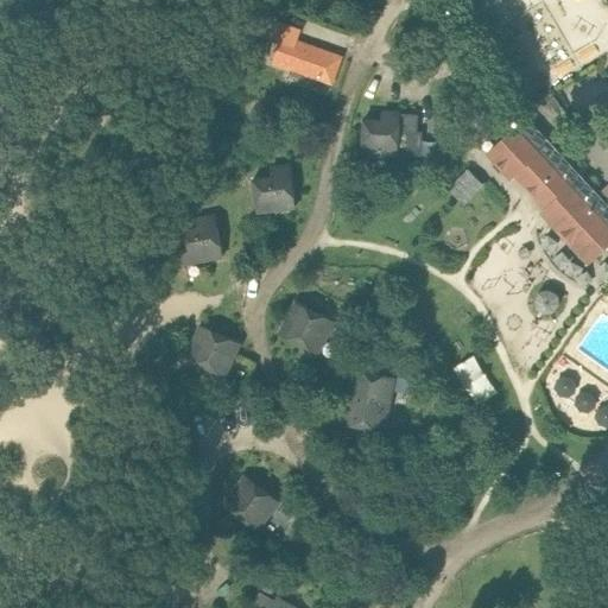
[(299,30),(274,21),(268,39),(279,43),(272,62),(323,80),(324,77),(322,77),(330,54),(296,40),(299,30)]
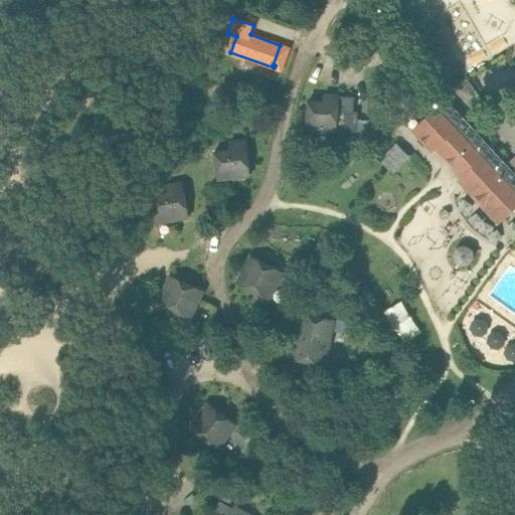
[(475,76),(486,97),(513,80),(501,61),(475,76)]
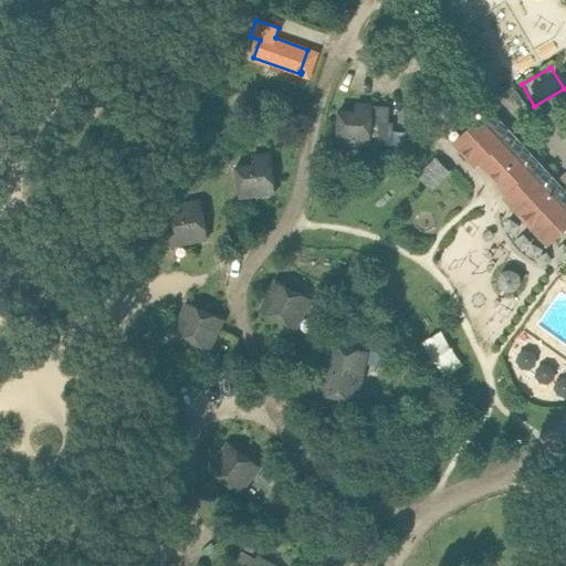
[(356,112),(338,112),(336,148),(356,149),(356,144),(369,145),(370,132),(388,133),(389,106),(371,105),(371,104),(357,103),(356,112)]
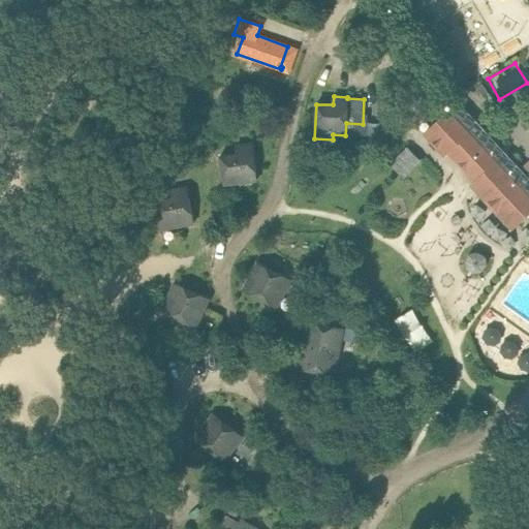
[(477,181),(474,184),(514,225),(528,211),(528,177),(460,103),(448,114),(447,113),(425,133),(445,155),(449,151),(477,181)]
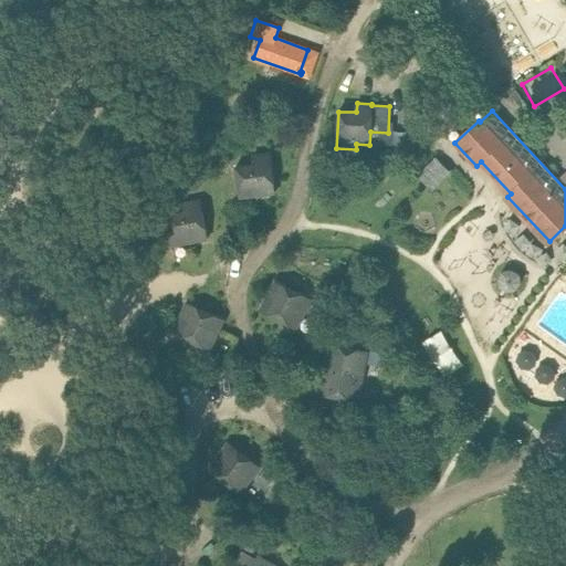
[(254,165),(234,167),(238,189),(257,187),(258,196),(274,194),(269,154),(252,156),(254,165)]
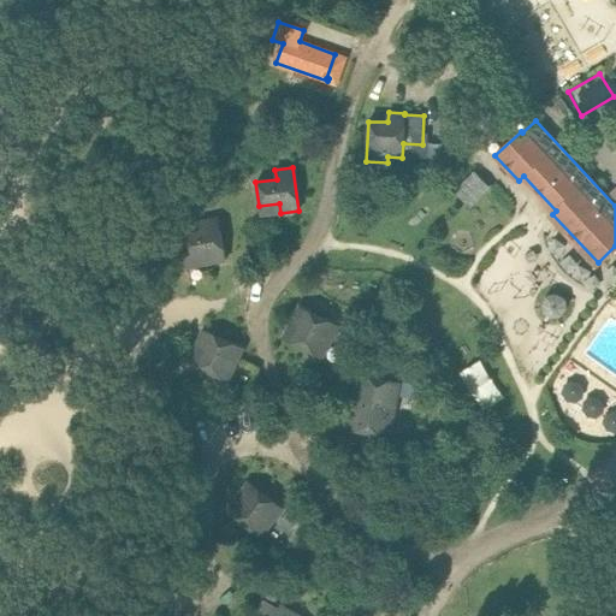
[(474,170),(454,189),(465,201),(485,181),(474,170)]
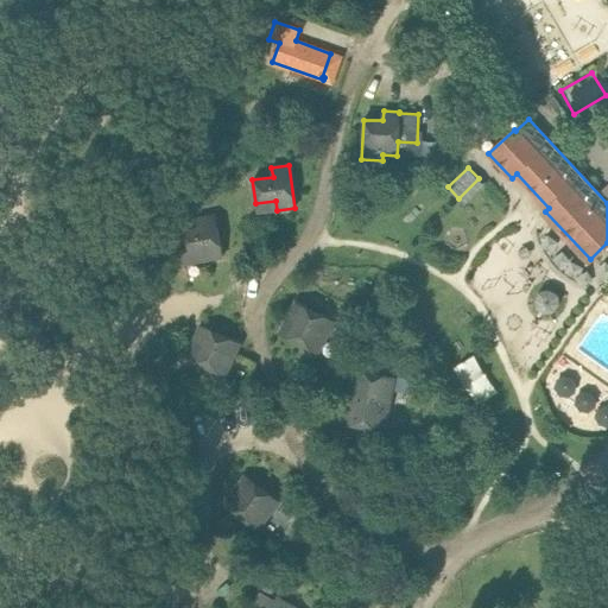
[(203,251),(206,260),(222,257),(214,214),(197,217),(198,227),(178,230),(183,254),(203,251)]
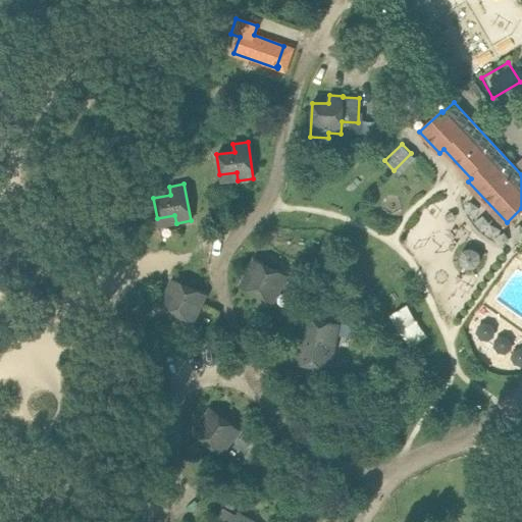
[(247,271),(240,285),(247,290),(265,299),(273,303),(286,275),(254,259),(247,271)]
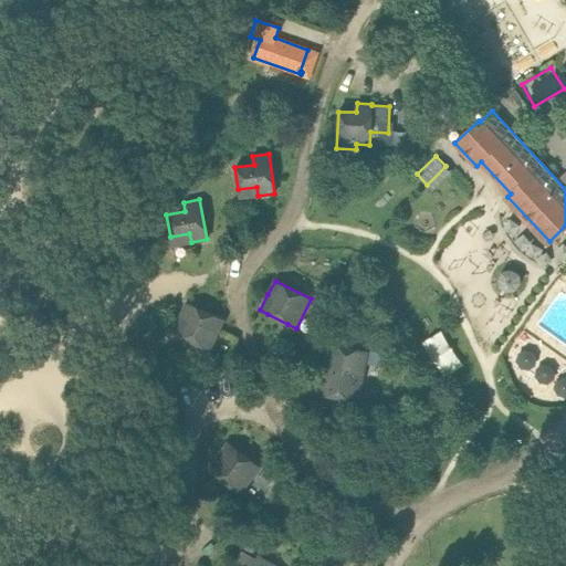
[(187,303),(173,333),(210,349),(223,320),(187,303)]
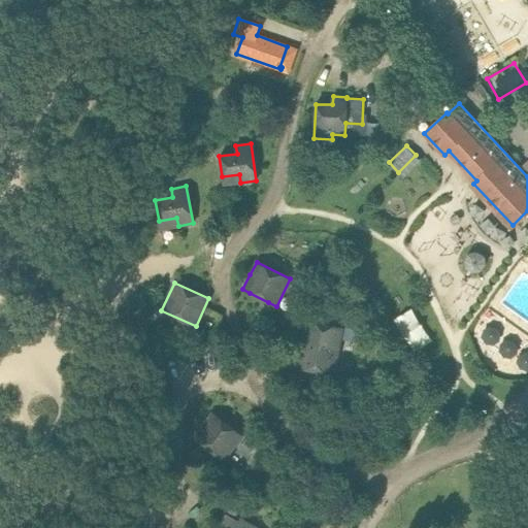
[(413,304),(393,319),(418,354),(437,339),(413,304)]
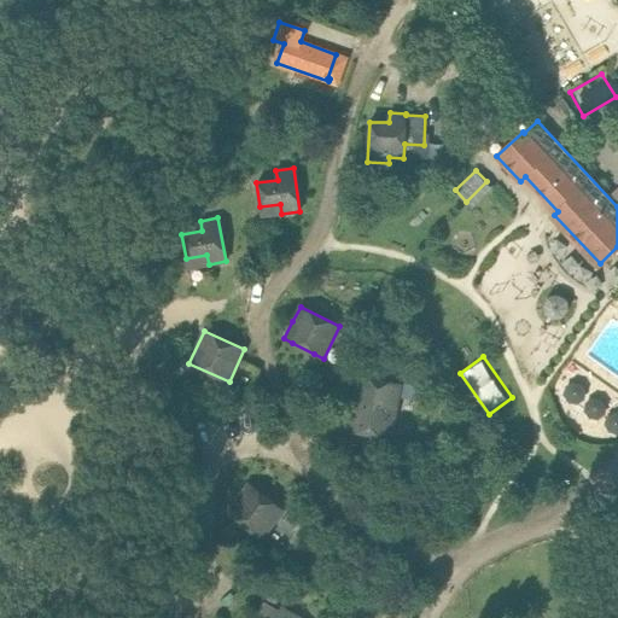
[(355,395),(351,410),(353,410),(349,430),(389,438),(392,419),(395,419),(397,403),(384,401),(388,382),(360,375),(356,395),(355,395)]
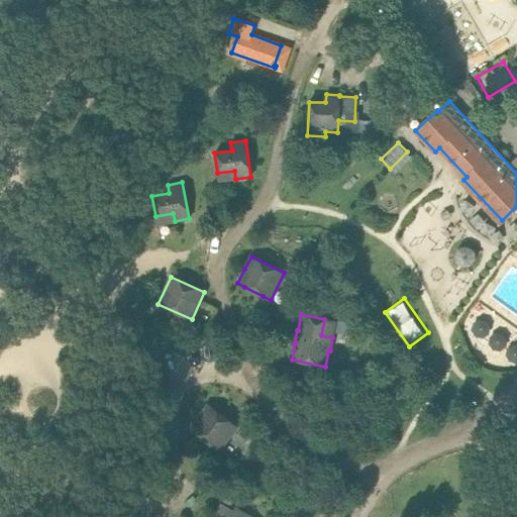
[(199,415),(190,428),(196,433),(210,444),(219,450),(237,426),(208,404),(199,415)]
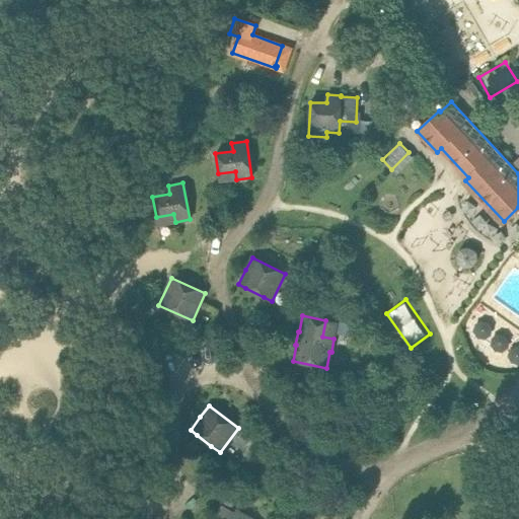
[(505,483),(518,479),(518,464),(502,467),(505,483)]
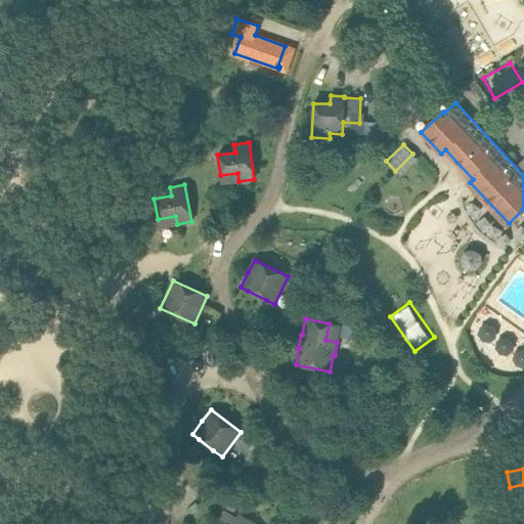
[(244,523),(245,522),(224,510),(215,523),(214,523),(244,523)]
